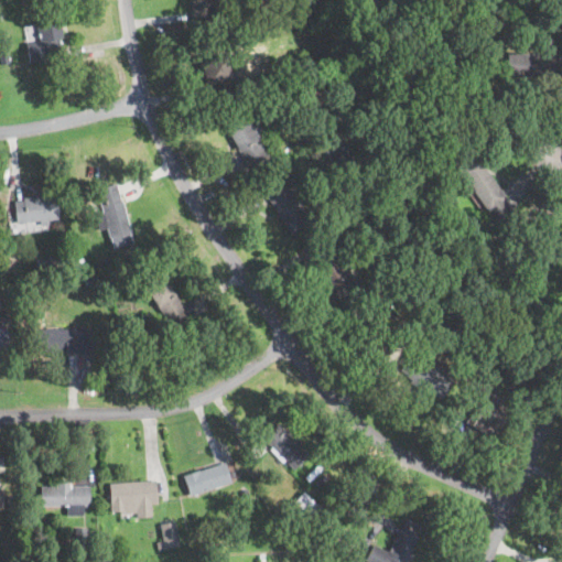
[(191,0),(194,22),(217,19),(214,0),(191,0)]
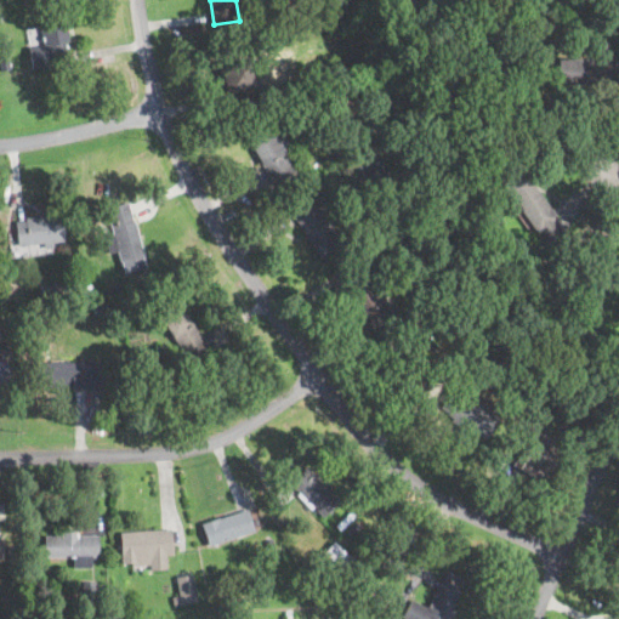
[(74,67),(68,24),(40,28),(41,45),(30,46),(34,72),(74,67)]
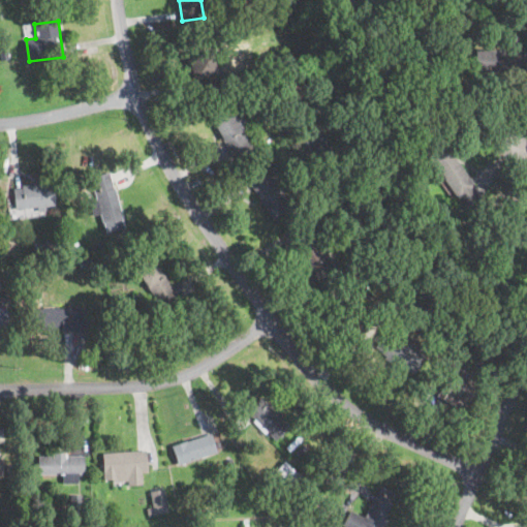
[(519,40),(507,40),(507,50),(474,50),(474,72),(526,72),(526,52),(519,52),(519,40)]
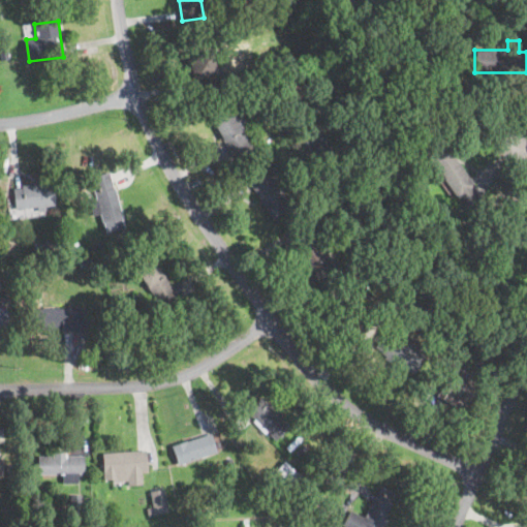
[(212,49),(187,55),(193,83),(219,75),(212,49)]
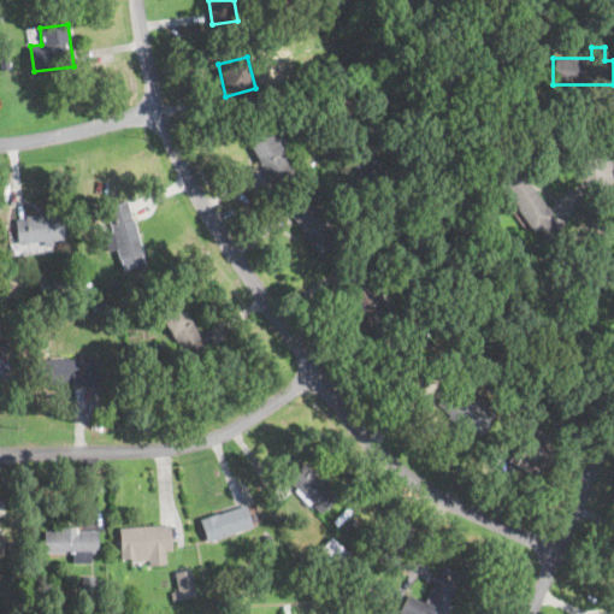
[(296,172),(273,124),(248,136),(271,184),(296,172)]
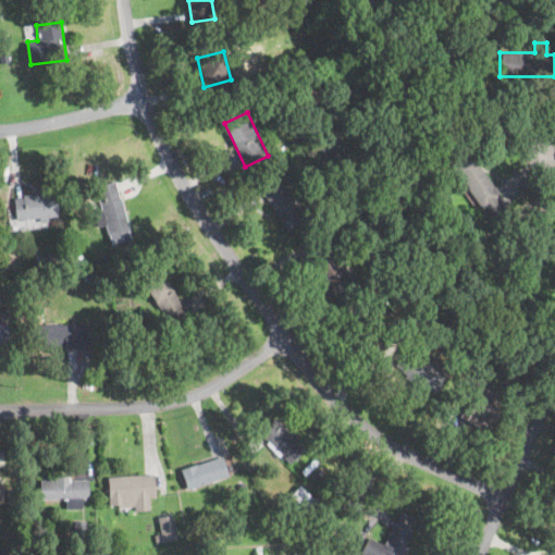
[(473,157),(455,169),(491,220),(509,207),(473,157)]
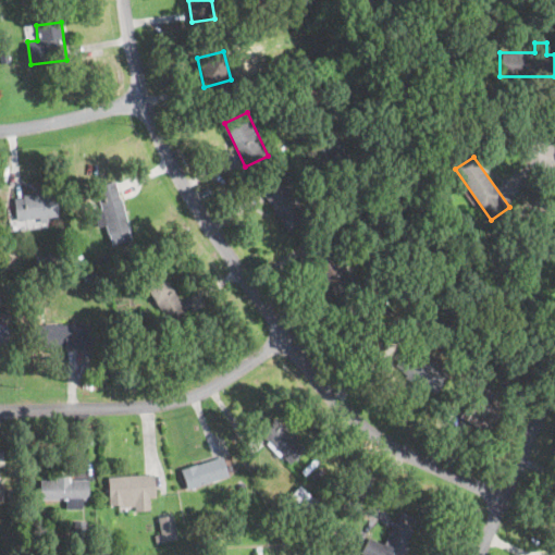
[(290,233),(309,221),(278,173),(258,185),(290,233)]
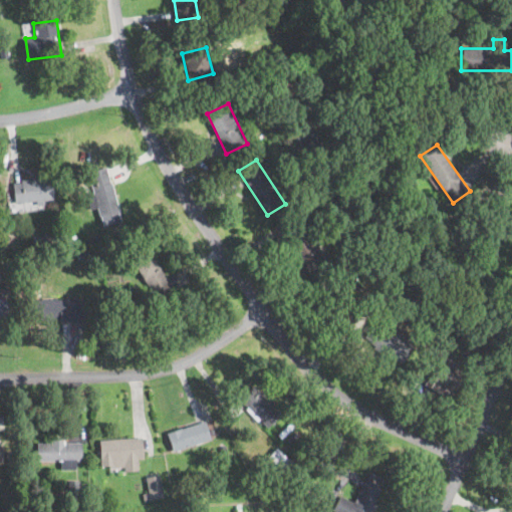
[(108,168),(89,172),(105,227),(122,222),(108,168)]
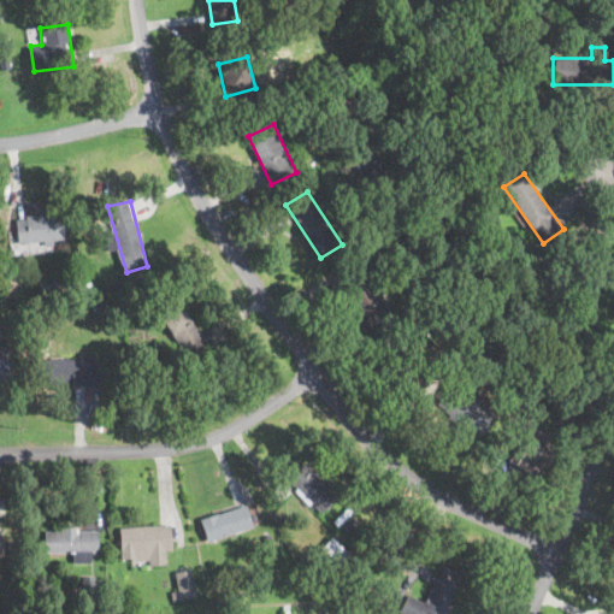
[(17,218),(17,244),(66,243),(65,217),(17,218)]
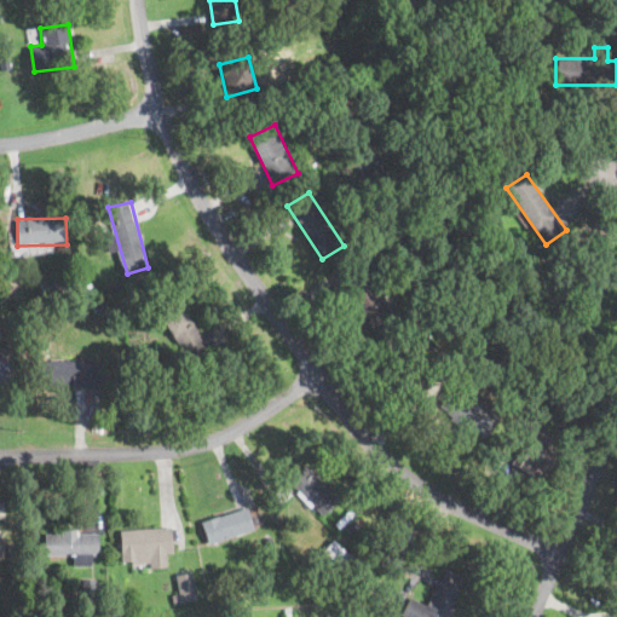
[(207,350),(185,305),(162,316),(185,361),(207,350)]
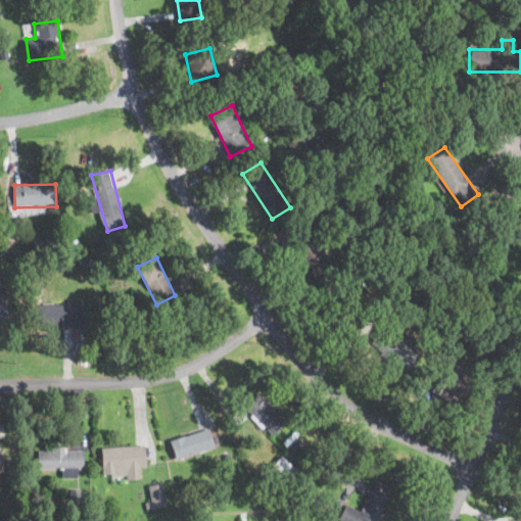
[(0,328),(10,328),(10,304),(0,304),(0,328)]
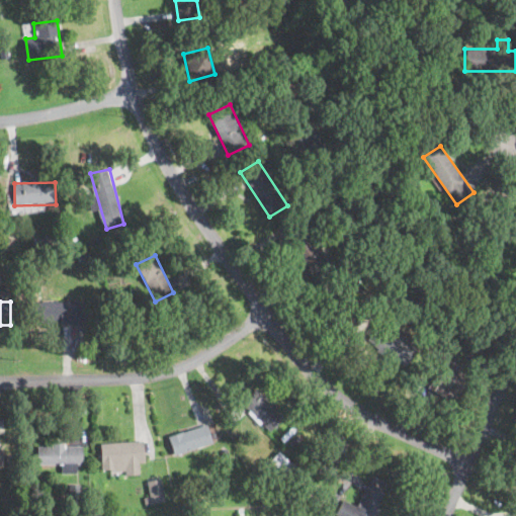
[(34,303),(34,323),(87,323),(87,303),(34,303)]
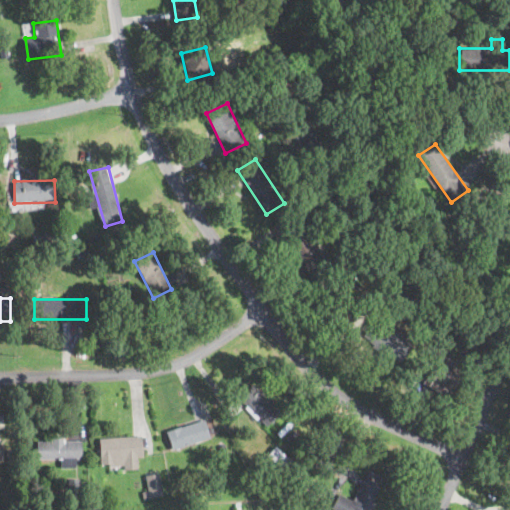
[(386,322),(372,343),(401,363),(415,343),(386,322)]
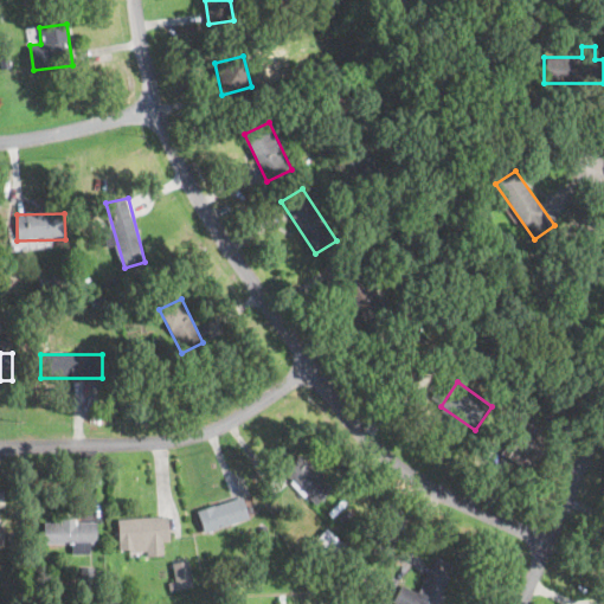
[(302,455),(284,473),(317,506),(335,488),(302,455)]
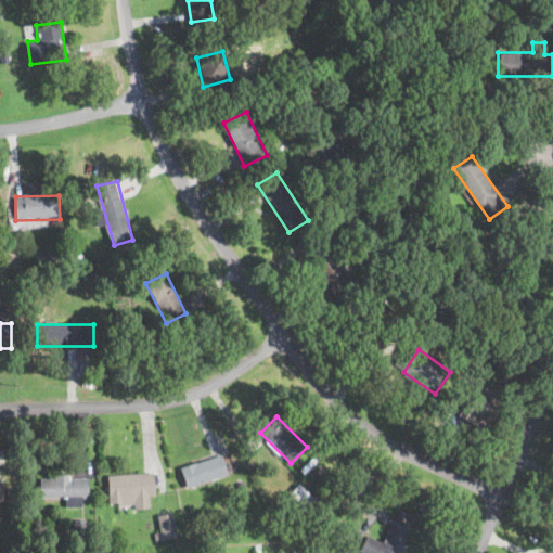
[(230,476),(223,455),(182,467),(188,488),(230,476)]
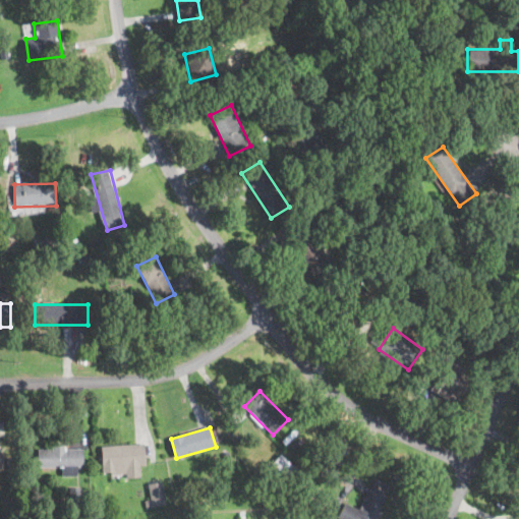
[(147,467),(147,446),(103,446),(103,477),(141,477),(141,467),(147,467)]
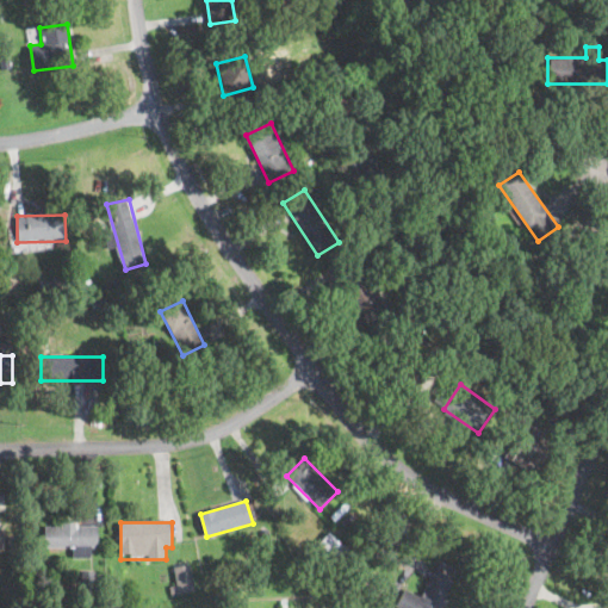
[(98,551),(99,526),(44,526),(44,551),(98,551)]
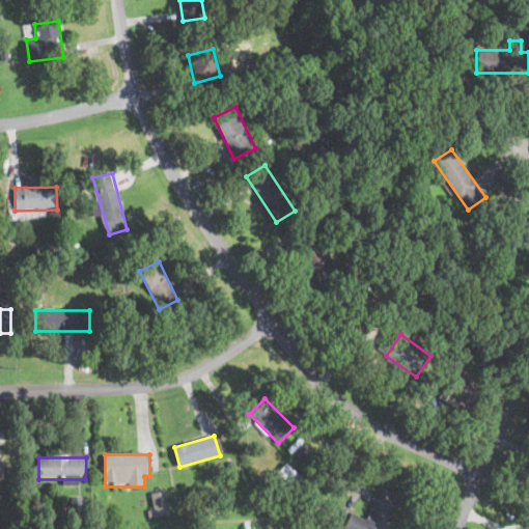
[(301,481),(289,466),(276,476),(287,492),(301,481)]
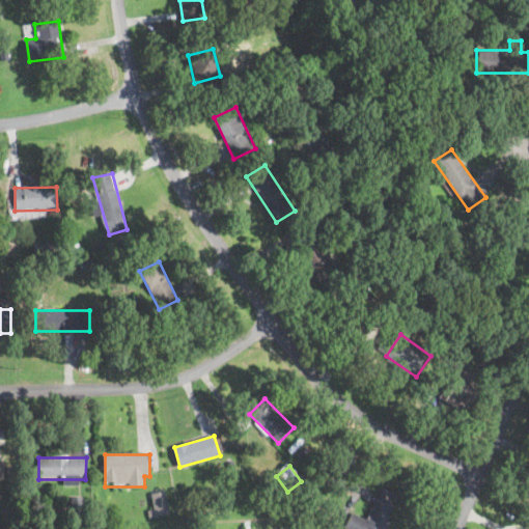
[(149,494),(154,517),(171,513),(166,491),(149,494)]
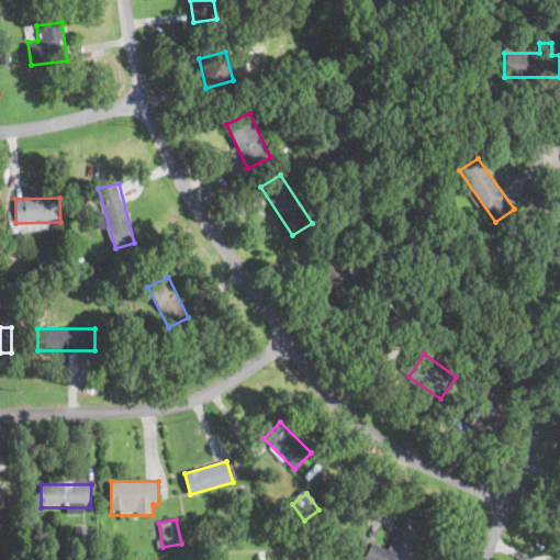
[(409,559),(423,539),(402,526),(380,559),(409,559)]
